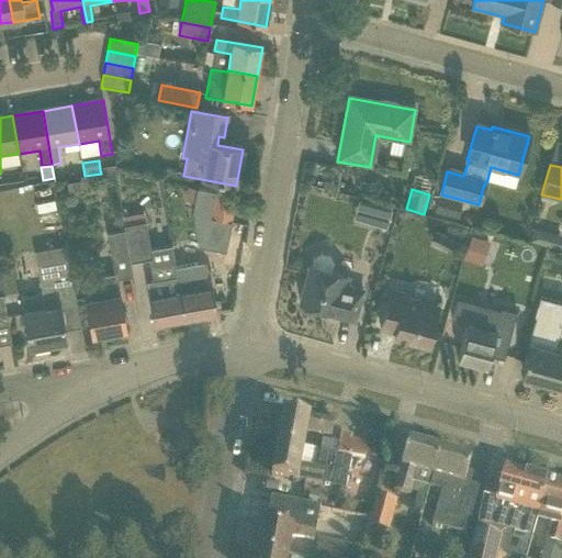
[(229,223),(234,201),(216,198),(212,220),(229,223)]
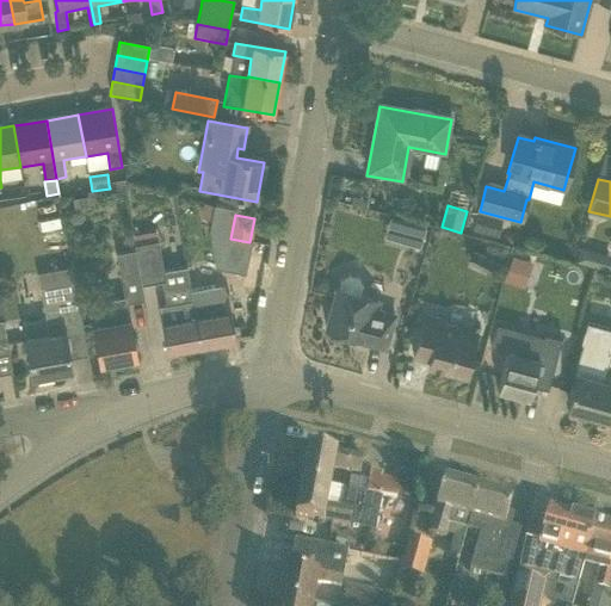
[(501,221),(477,215),(474,233),(498,239),(501,221)]
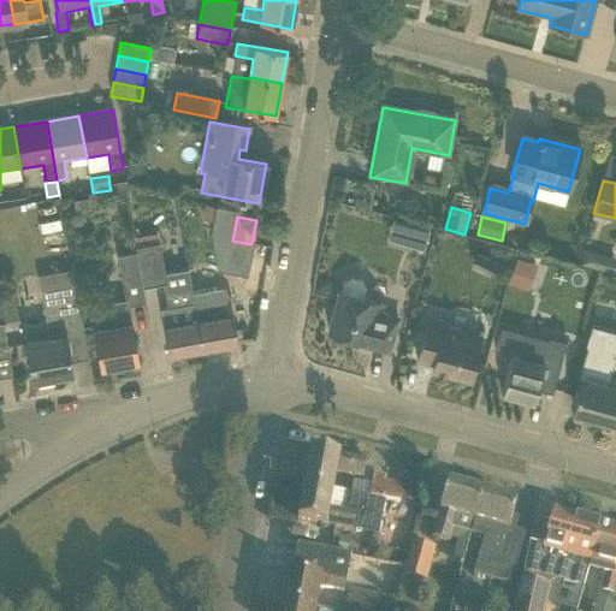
[(415,229),(410,248),(424,251),(430,232),(415,229)]
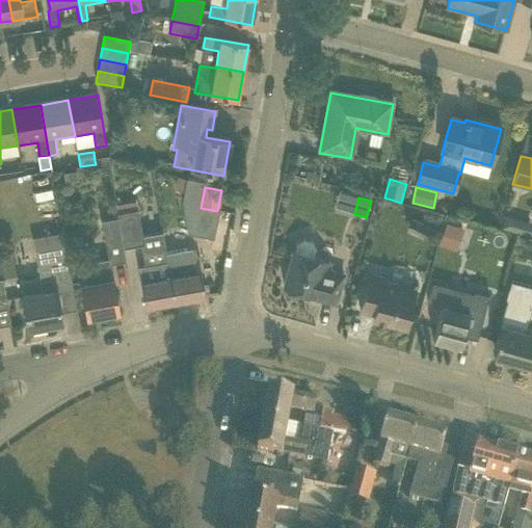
[(233,214),(217,211),(201,208),(194,240),(215,244),(215,241),(229,242),(233,214)]
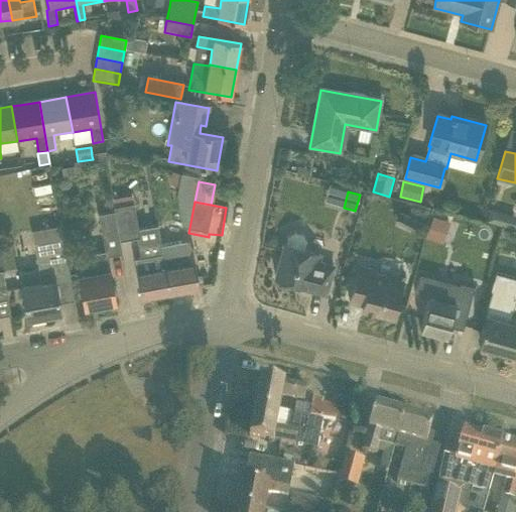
[(119,242),(139,239),(133,206),(113,210),(114,213),(118,233),(119,242)]
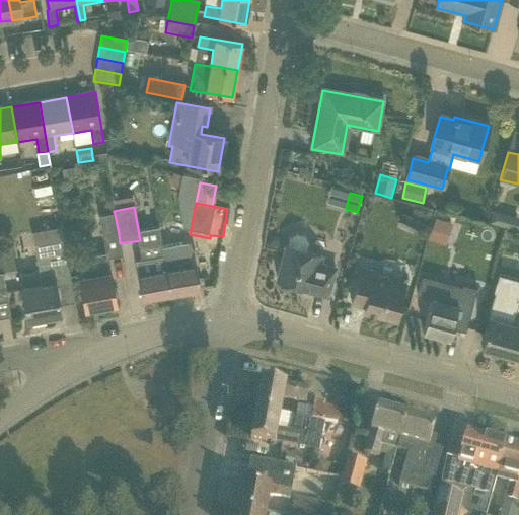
[(493,213),(490,226),(502,229),(506,217),(493,213)]
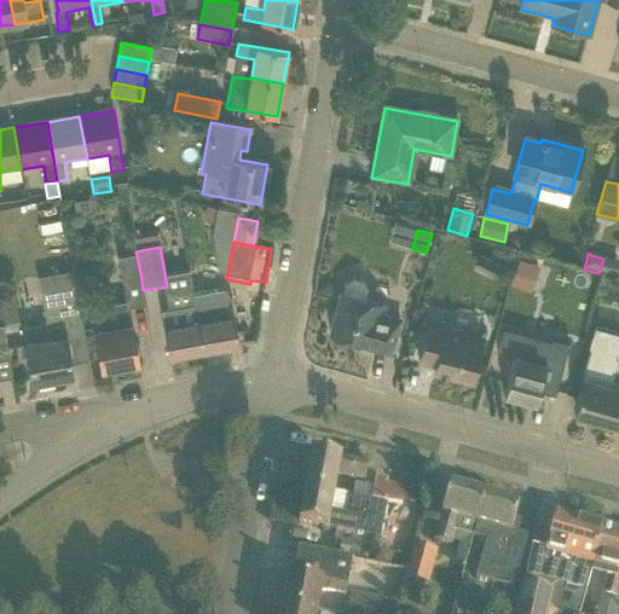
[(122,283),(142,279),(137,255),(117,259),(122,283)]
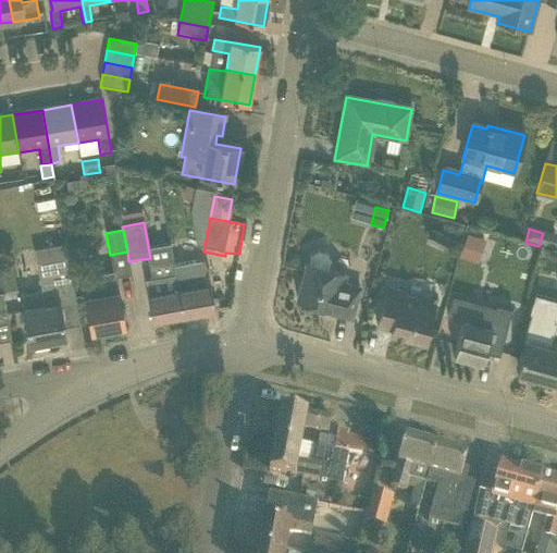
[(467,235),(458,259),(477,266),(485,242),(467,235)]
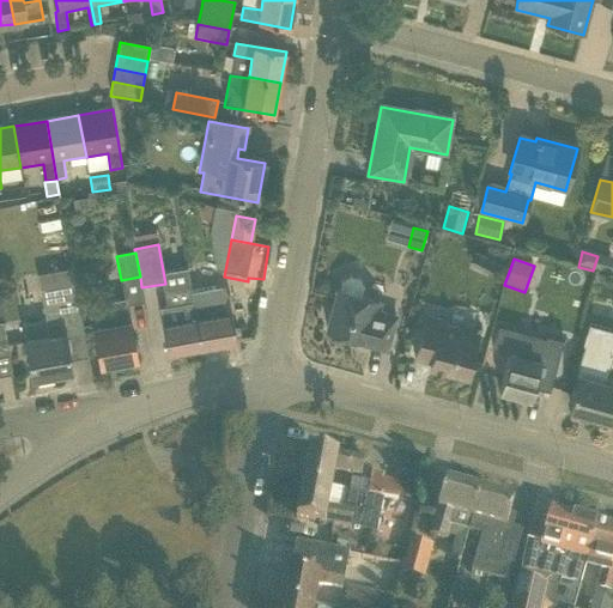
[(74,286),(72,272),(49,275),(52,290),(40,292),(46,323),(23,327),(32,380),(72,372),(65,336),(84,334),(74,286)]
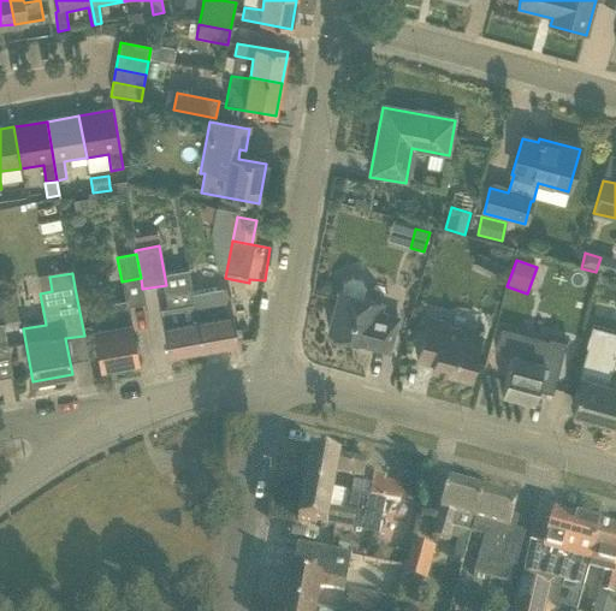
[(363,301),(366,291),(361,283),(351,279),(343,284),(341,295),(339,295),(333,315),(330,318),(327,325),(330,330),(329,333),(363,343),(362,346),(389,354),(398,320),(373,314),(375,304),(363,301)]
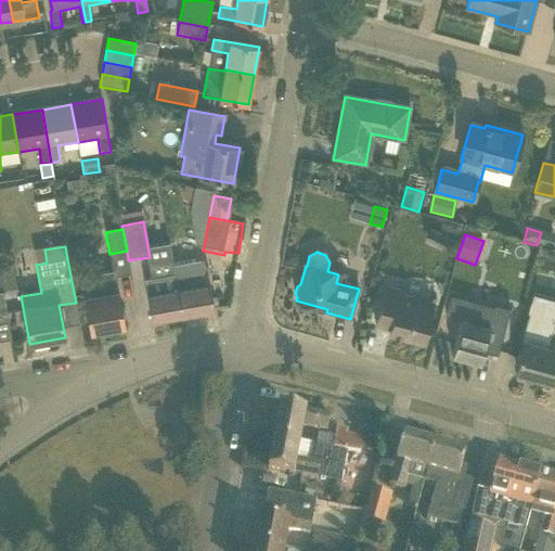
[(183,316),(214,310),(207,269),(195,271),(198,287),(179,291),(183,316)]
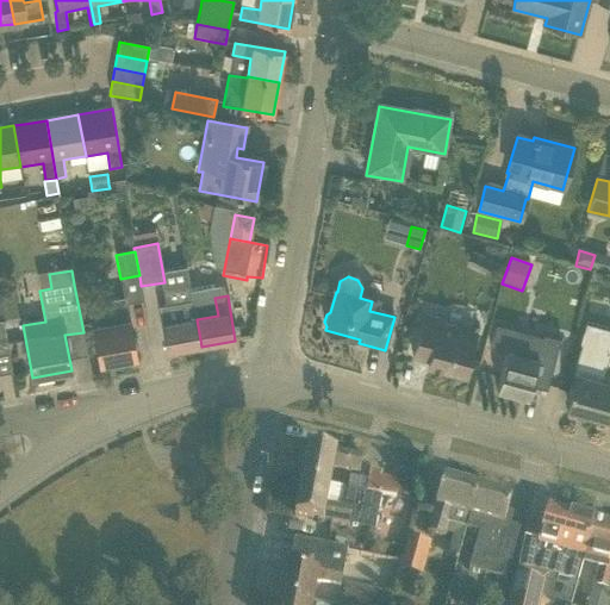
[(128,322),(125,305),(124,299),(89,306),(100,365),(136,359),(129,322),(128,322)]
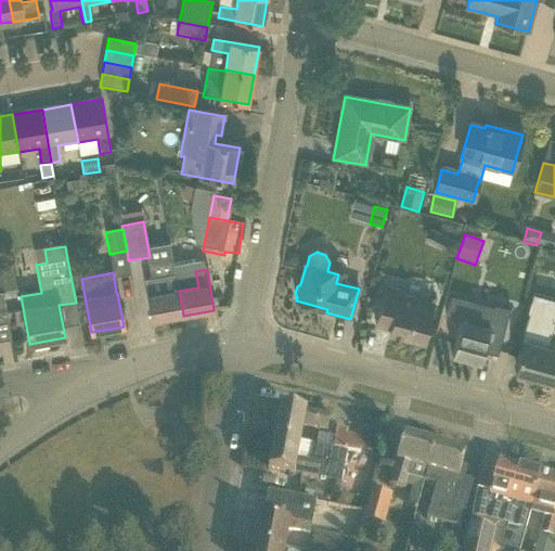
[(513,273),(510,292),(526,296),(530,277),(513,273)]
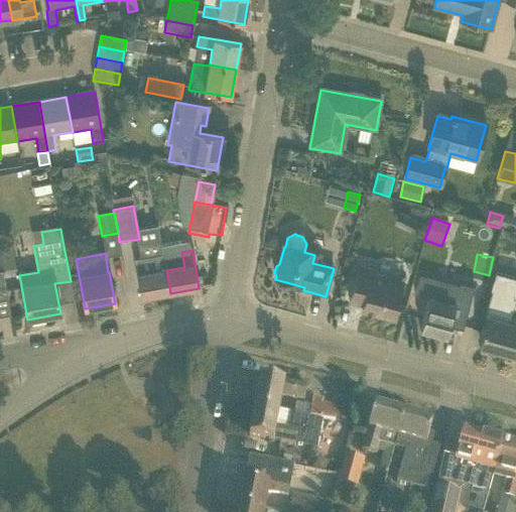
[(163,256),(134,262),(141,298),(170,293),(166,270),(163,256)]
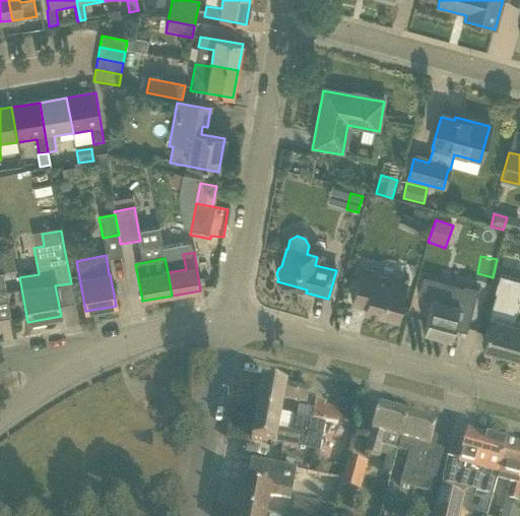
[(395,321),(401,302),(405,283),(378,275),(378,273),(362,269),(351,306),(366,310),(365,313),(395,321)]
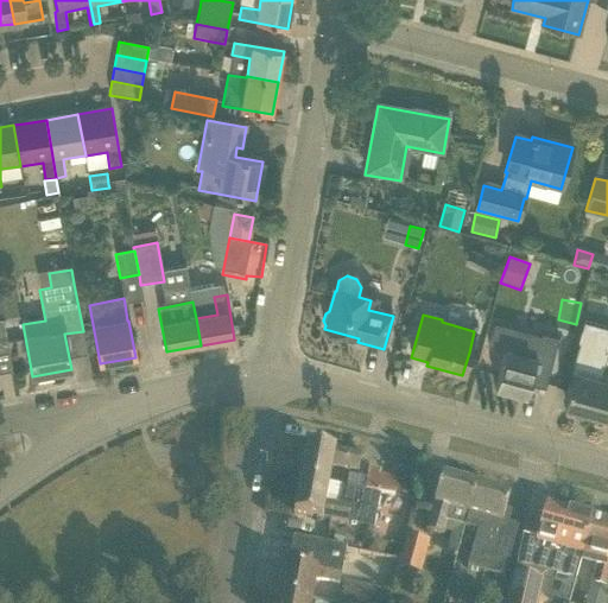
[(545,391),(555,356),(526,348),(524,356),(505,351),(495,389),(523,397),(524,389),(530,386),(545,391)]
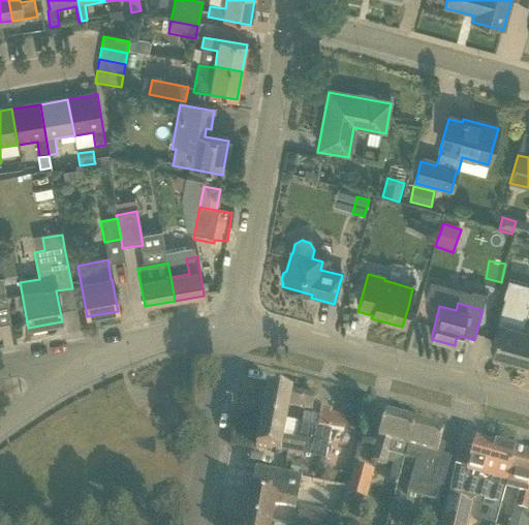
[(528,306),(528,307),(521,332),(500,327),(497,338),(495,338),(493,342),(496,343),(493,356),(527,365),(528,356),(528,306)]
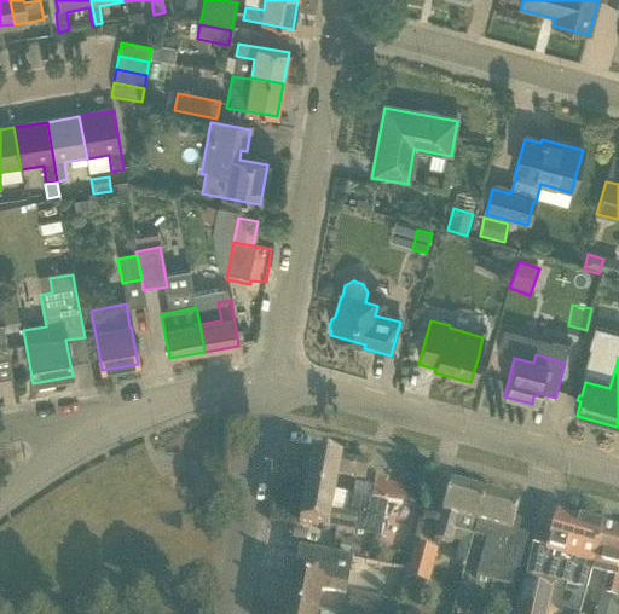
[(365,484),(368,470),(312,459),(305,494),(335,499),(337,481),(364,487),(364,484),(365,484)]
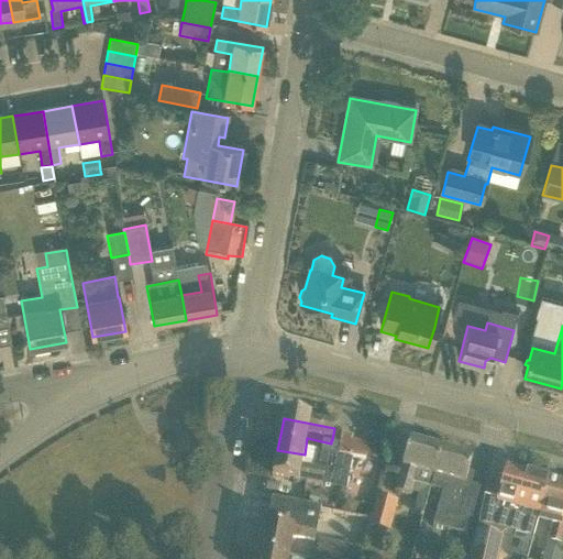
[(365,466),(368,450),(351,446),(351,441),(342,440),(339,450),(322,447),(320,458),(350,463),(365,466)]
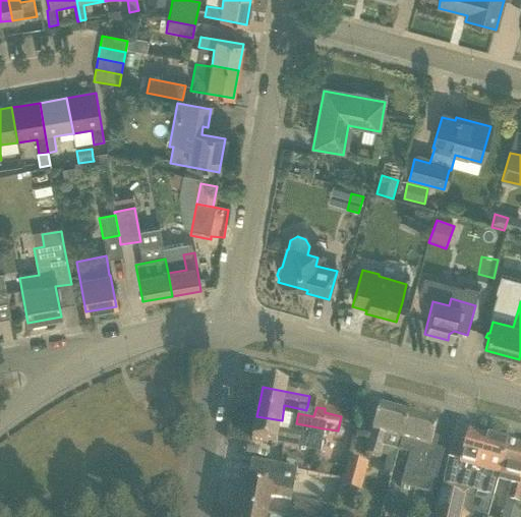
[(397,457),(400,447),(407,422),(379,414),(365,461),(380,465),(383,453),(397,457)]
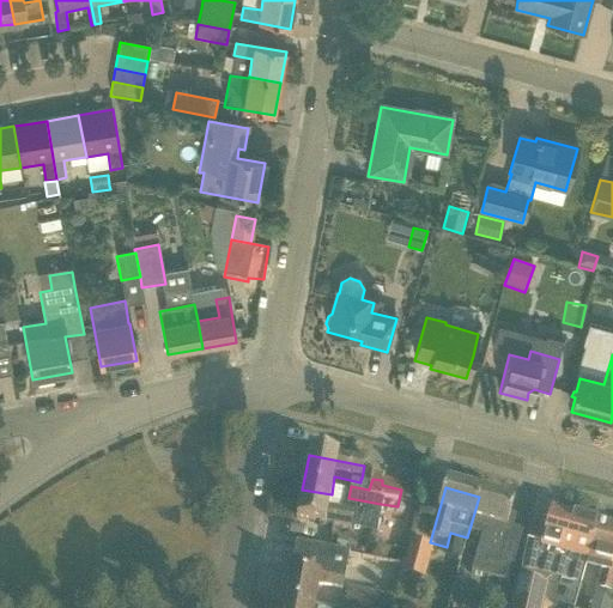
[(349,498),(344,497),(332,494),(302,490),(296,524),(351,534),(351,533),(375,537),(377,522),(381,504),(349,498)]
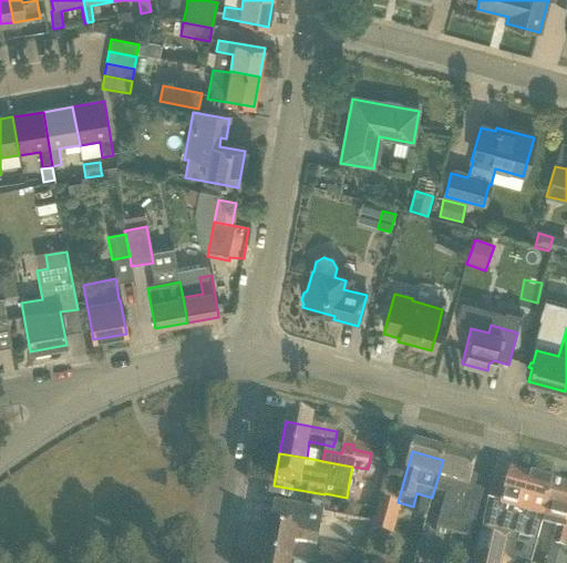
[(461,520),(475,469),(443,460),(435,487),(432,498),(444,501),(436,533),(470,544),(475,524),(461,520)]
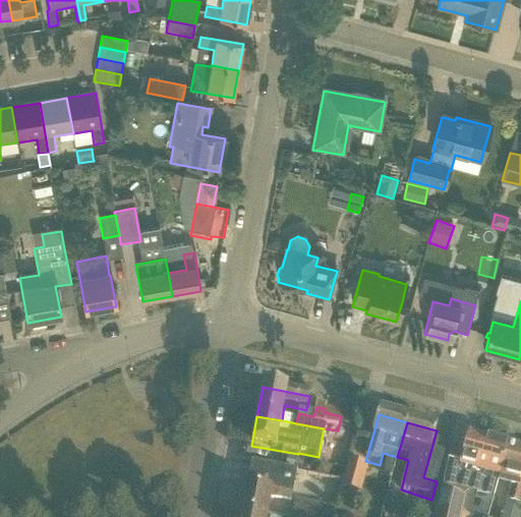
[(500,482),(504,466),(502,465),(506,450),(468,439),(460,470),(466,471),(457,502),(441,498),(435,516),(462,516),(469,494),(494,500),(499,482),(500,482)]
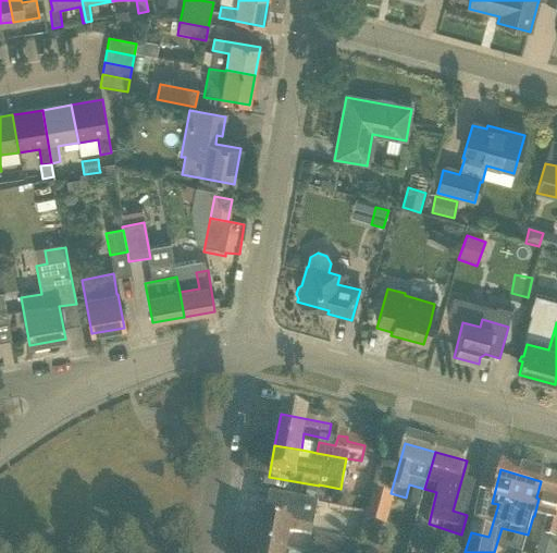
[(556,552),(556,516),(556,513),(556,484),(541,481),(536,498),(539,499),(534,516),(547,519),(541,541),(548,543),(545,552),(556,552)]
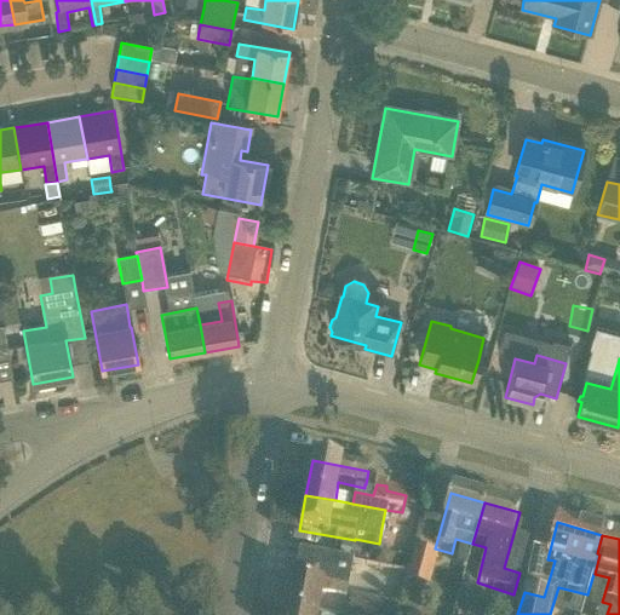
[(413,555),(403,585),(406,586),(411,587),(428,592),(436,562),(413,555)]
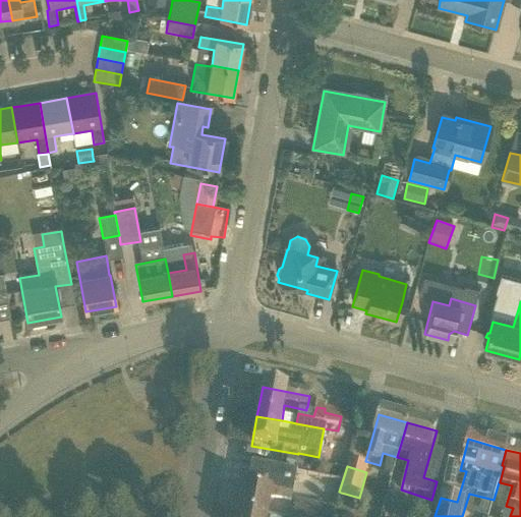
[(267,489),(266,494),(243,490),(238,514),(247,516),(267,516),(270,503),(291,507),(293,494),(267,489)]
